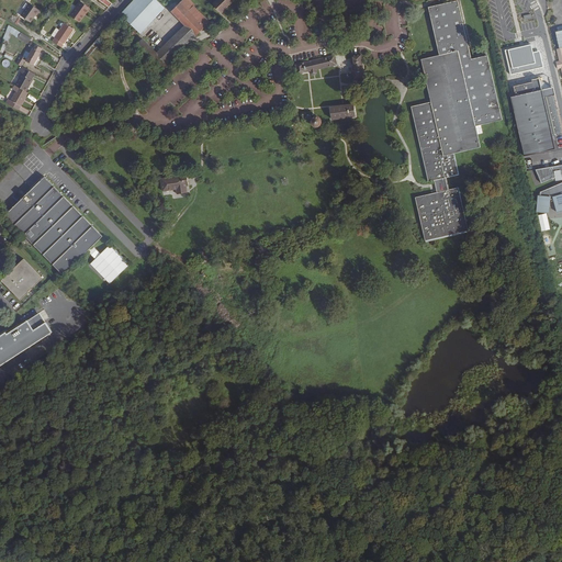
[(83,9),(86,10),(88,7),(80,0),(69,14),(76,20),(82,12),(81,12),(83,9)]
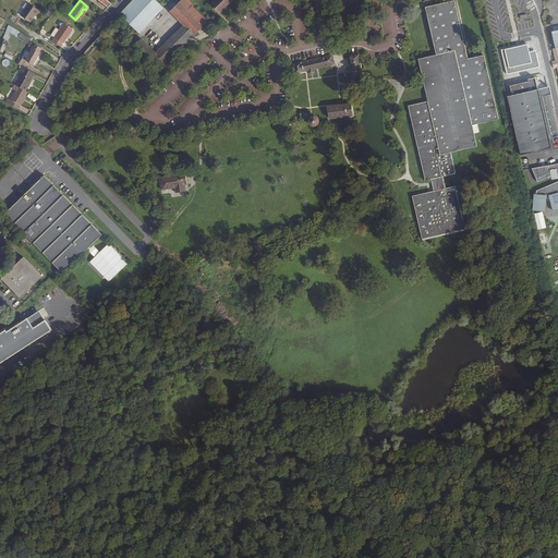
[(156,0),(130,0),(119,12),(138,32),(162,5),(156,0)]
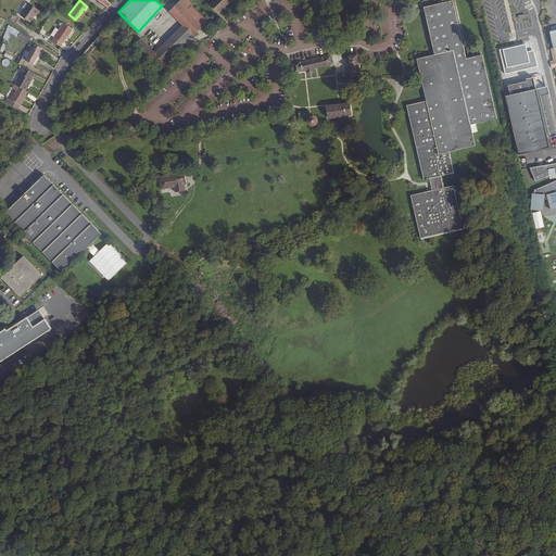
[(179,17),(193,4),(194,3),(190,0),(182,0),(173,11),(179,17)]
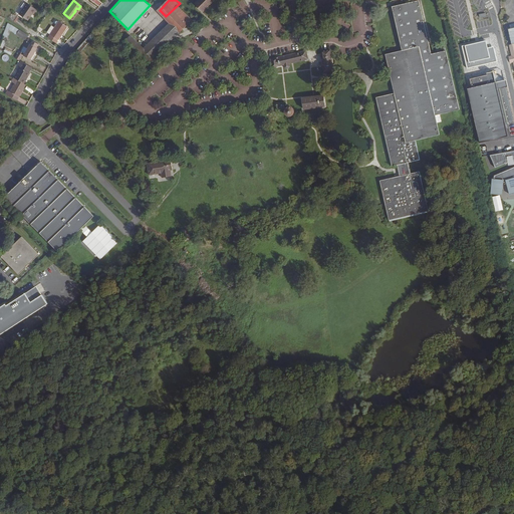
[(205,10),(214,0),(198,0),(197,2),(203,8),(205,10)]
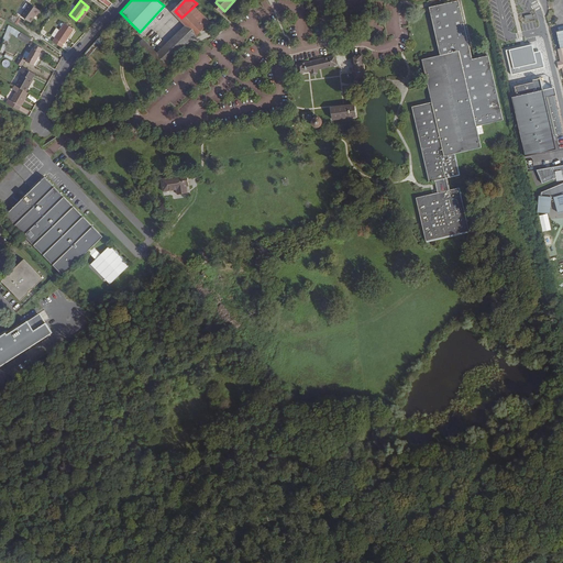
[(31,1),(22,13),(31,20),(36,13),(37,14),(42,9),(31,1)]
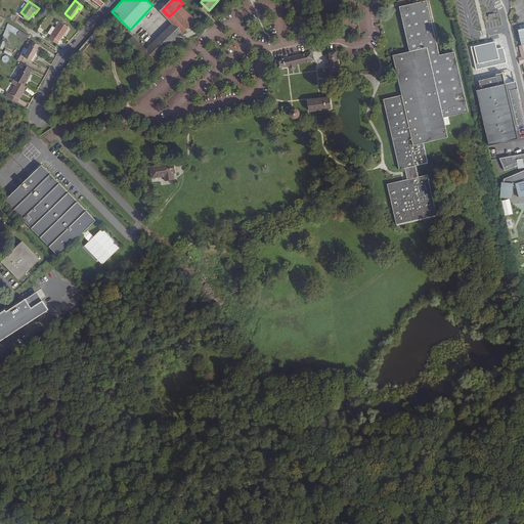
[(173,20),(185,7),(182,4),(169,16),(173,20)]
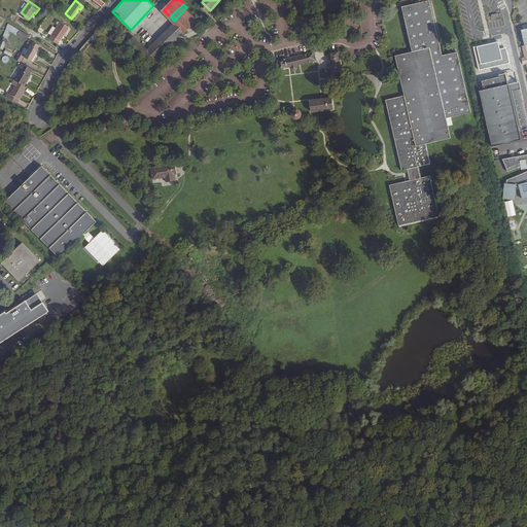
[(185,32),(198,19),(186,7),(174,21),(175,22),(185,32)]
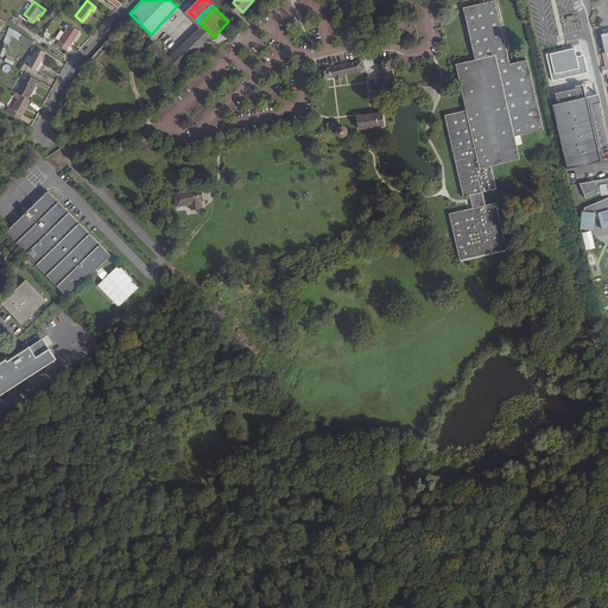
[(513,73),(499,8),(467,16),(477,68),(460,73),(469,118),(448,122),(467,204),(474,203),(476,216),(453,222),(464,270),(511,259),(500,210),(489,213),(487,200),(500,197),(495,173),(523,168),(518,145),(546,138),(531,68),(513,73)]
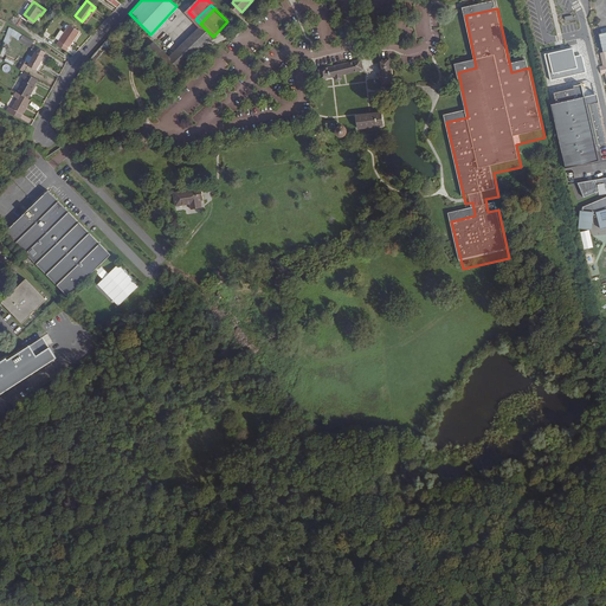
[(57,37),(53,40),(62,47),(76,30),(69,23),(63,30),(57,37)]
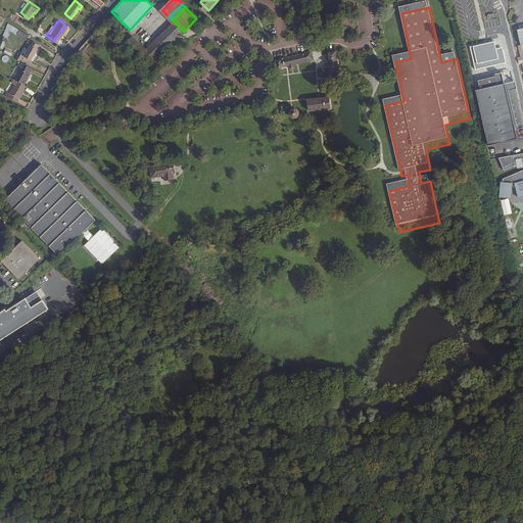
[(29,33),(10,20),(6,33),(10,34),(12,29),(26,38),(29,33)]
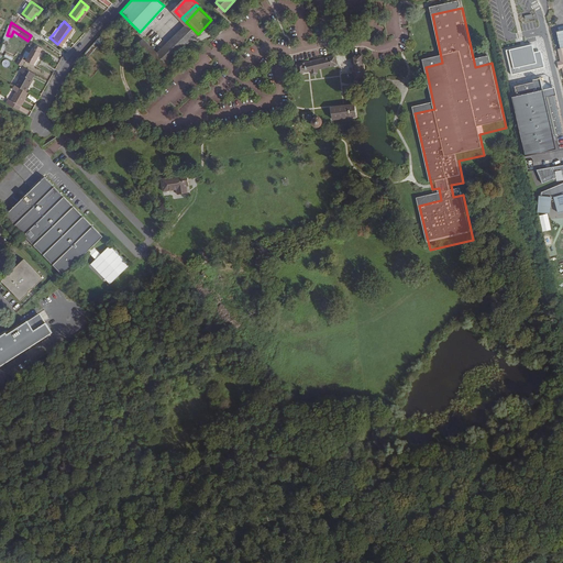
[(186,47),(198,34),(187,23),(161,51),(172,62),(186,47)]
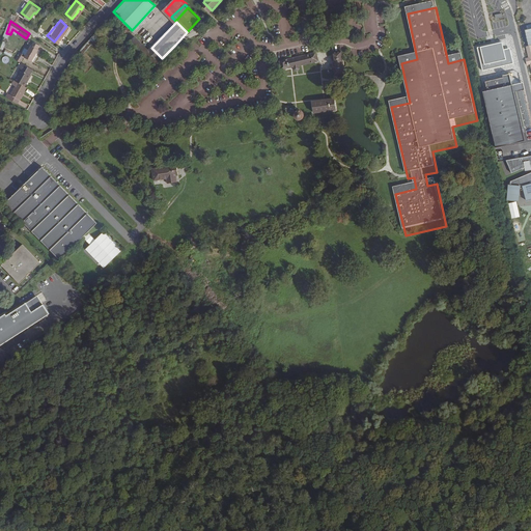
[(154,65),(162,58),(151,48),(137,34),(130,42),(154,65)]
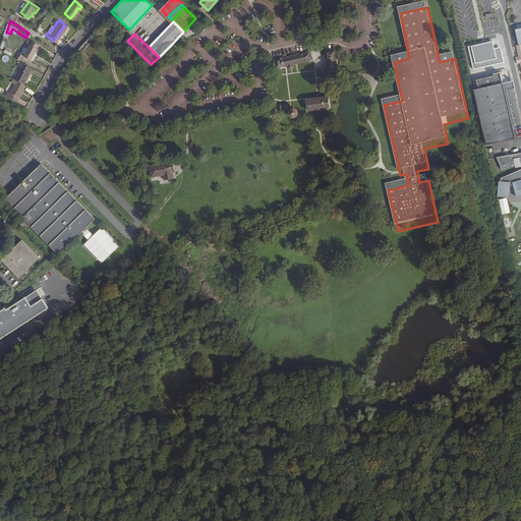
[(30,46),(25,56),(32,59),(39,46),(37,46),(39,43),(29,38),(25,44),(30,46)]
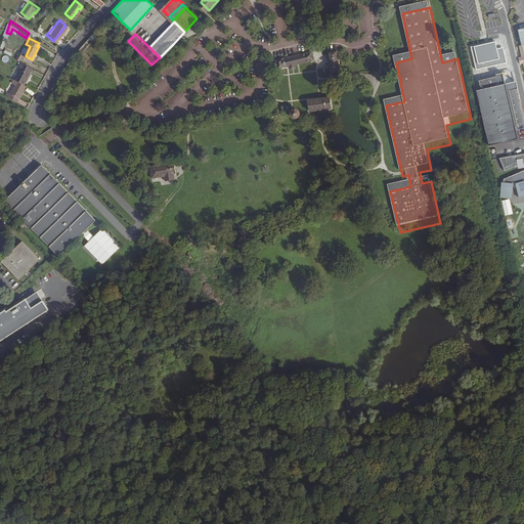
[(495,41),(471,47),(476,70),(506,62),(503,47),(496,49),(495,41)]
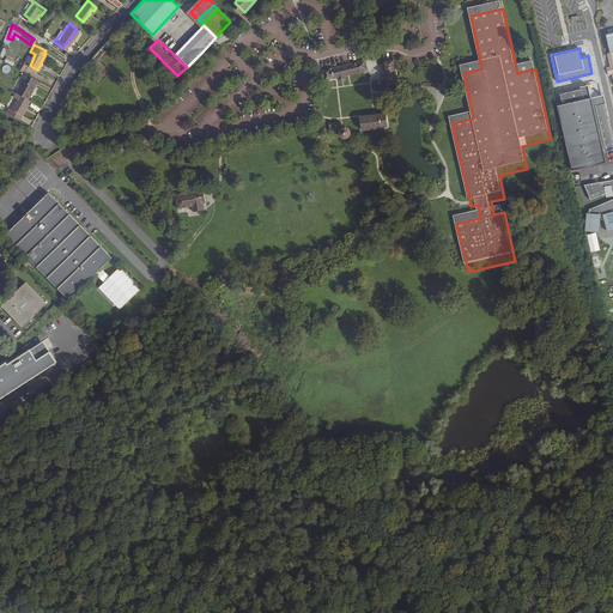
[(26,54),(19,67),(24,70),(31,56),(26,54)]
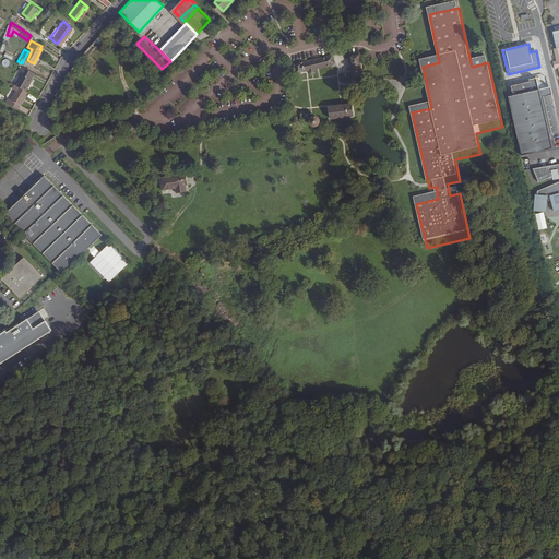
[(361,52),(348,55),(353,83),(356,82),(366,81),(361,52)]
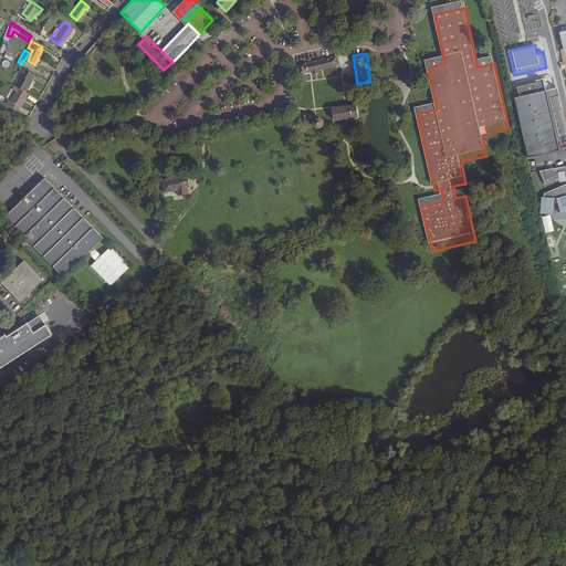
[(314,73),(320,72),(339,69),(338,62),(342,61),(341,56),(299,64),(301,75),(314,73)]
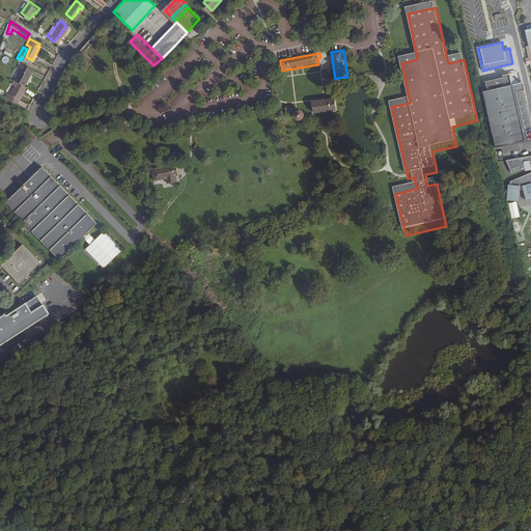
[(31,75),(34,70),(23,62),(20,66),(23,68),(15,79),(18,81),(24,86),(31,75)]
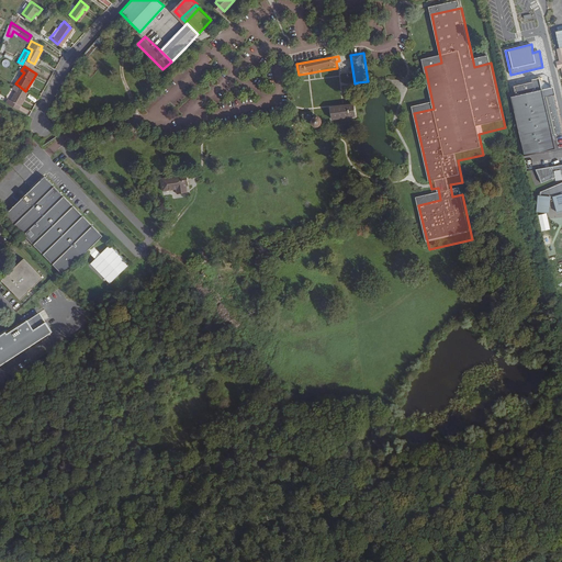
[(561,133),(561,132),(557,108),(559,108),(554,88),(542,79),(534,81),(534,82),(514,87),(516,97),(512,98),(525,157),(557,150),(553,134),(554,134),(554,135),(561,133)]
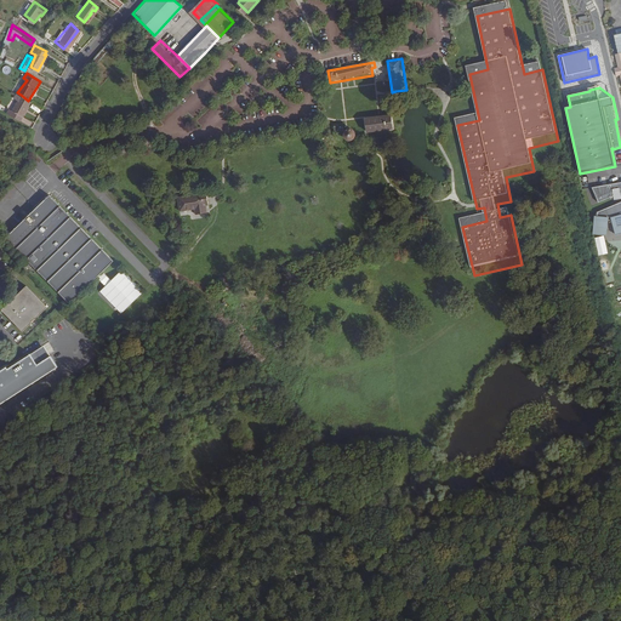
[(27,107),(30,102),(28,101),(21,95),(17,92),(13,96),(18,100),(12,108),(10,107),(5,113),(18,120),(22,115),(20,114),(24,106),(27,107)]
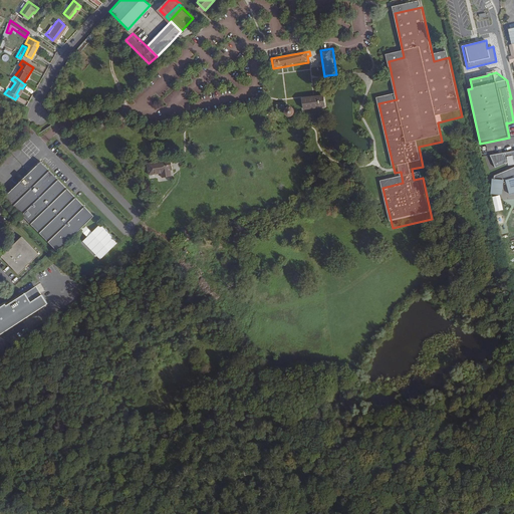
[(325,109),(324,97),(303,100),(305,112),(325,109)]
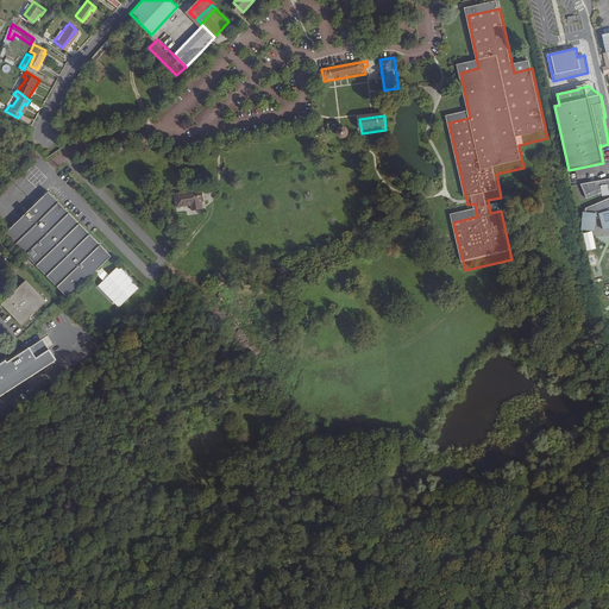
[(345,140),(346,140),(346,142),(347,142),(349,142),(350,142),(351,142),(351,140),(352,140),(353,139),(355,138),(355,137),(355,136),(355,135),(355,133),(355,132),(353,131),(352,130),(351,130),(351,129),(350,129),(349,129),(347,129),(346,129),(346,130),(345,130),(344,131),(343,132),(343,133),(343,135),(343,136),(343,137),(343,138),(344,139),(345,140)]
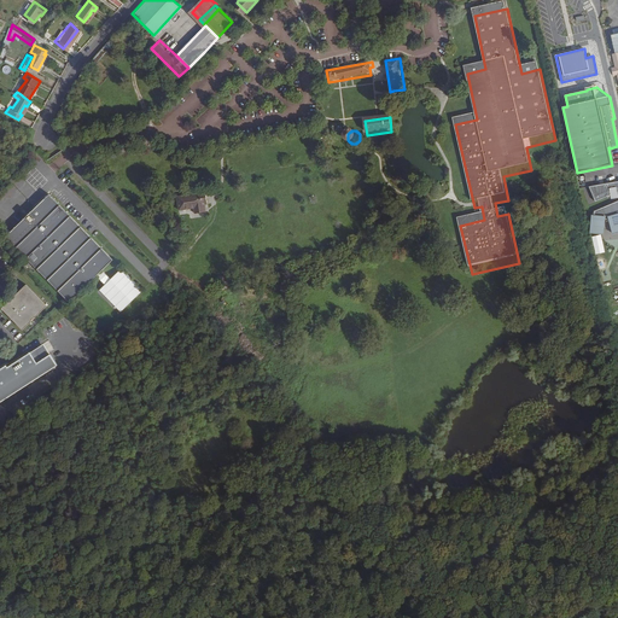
[(617,180),(592,185),(598,199),(613,193),(613,196),(617,194),(617,180)]
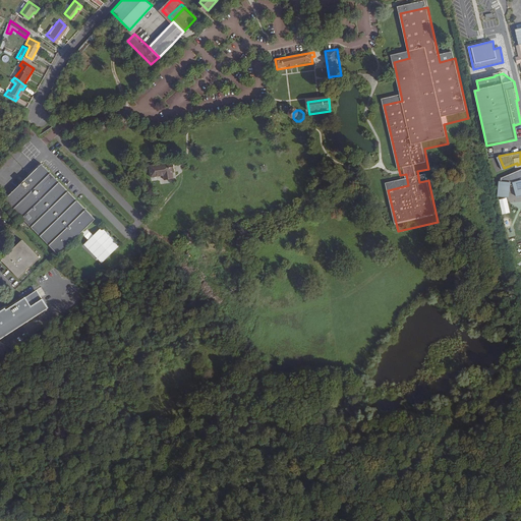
[(161,164),(150,166),(151,178),(163,176),(164,180),(173,179),(172,174),(175,173),(172,160),(161,162),(161,164)]
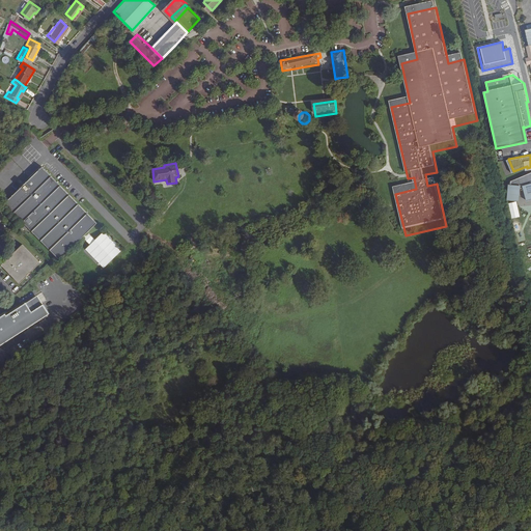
[(44,167),(6,203),(61,259),(85,236),(89,232),(99,223),(44,167)]
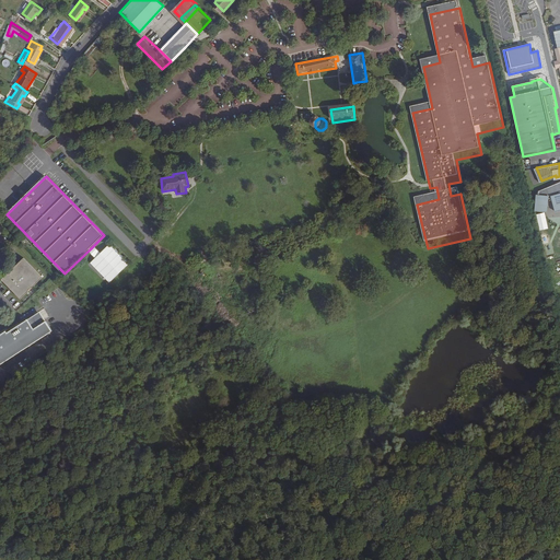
[(559,181),(539,189),(539,194),(537,194),(536,209),(547,210),(549,198),(552,196),(556,209),(559,208),(559,181)]
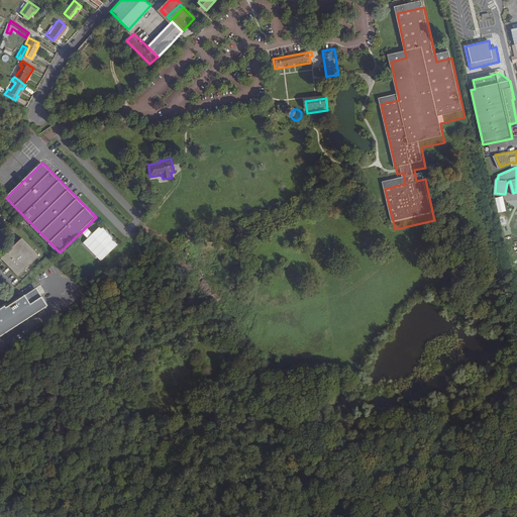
[(103,261),(121,242),(103,224),(94,234),(87,226),(83,230),(90,238),(85,242),(103,261)]
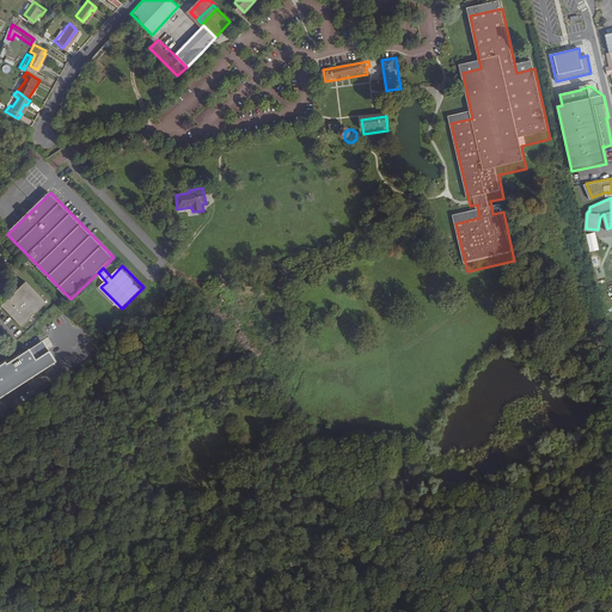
[(597,281),(611,276),(611,267),(611,268),(594,273),(597,281)]
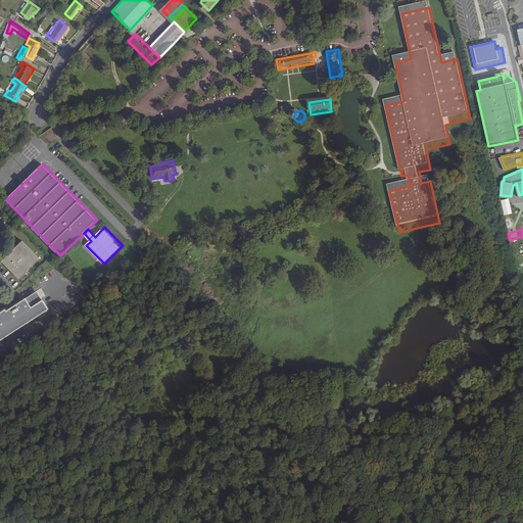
[(22,240),(2,260),(19,279),(40,258),(22,240)]
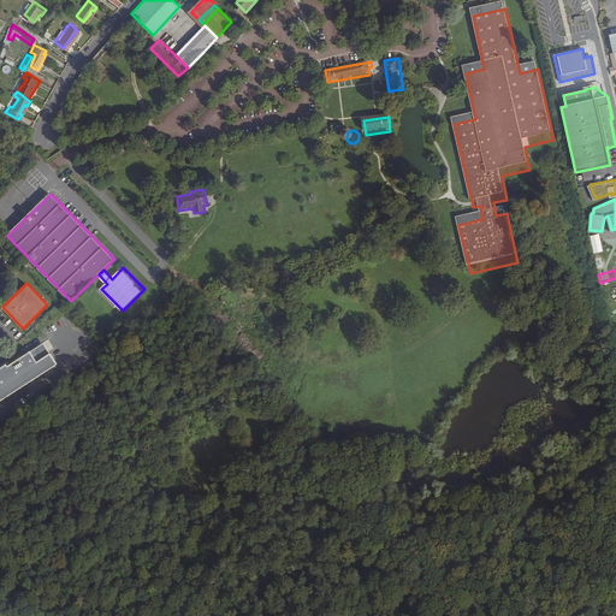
[(0,365),(0,397),(54,362),(49,351),(46,353),(41,342),(7,365),(6,362),(0,365)]
